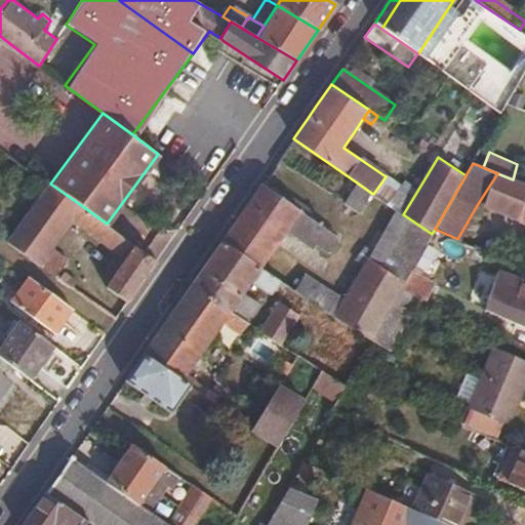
[(497,173),(477,205),(510,217),(524,188),(524,184),(513,179),(497,173)]
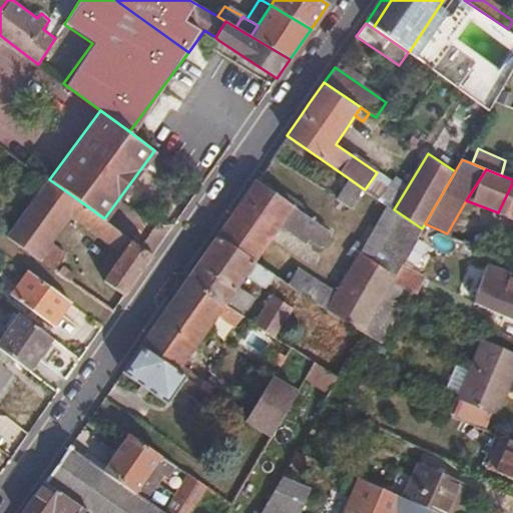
[(394,209),(405,191),(377,172),(365,189),(388,205),(394,209)]
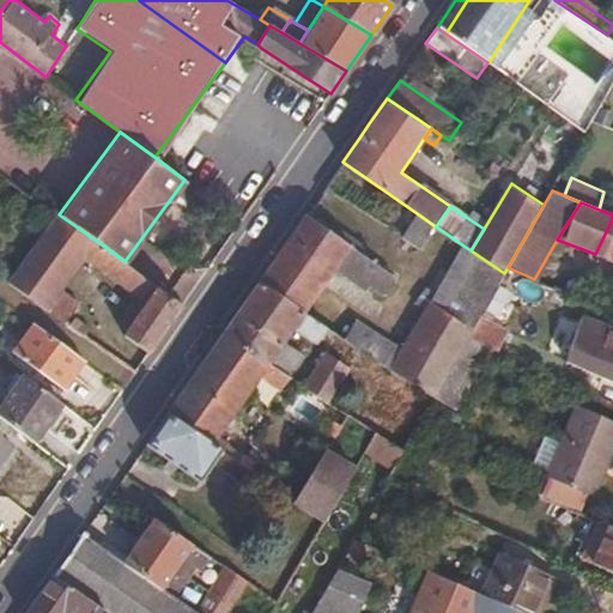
[(434,225),(417,213),(402,232),(419,246),(434,225)]
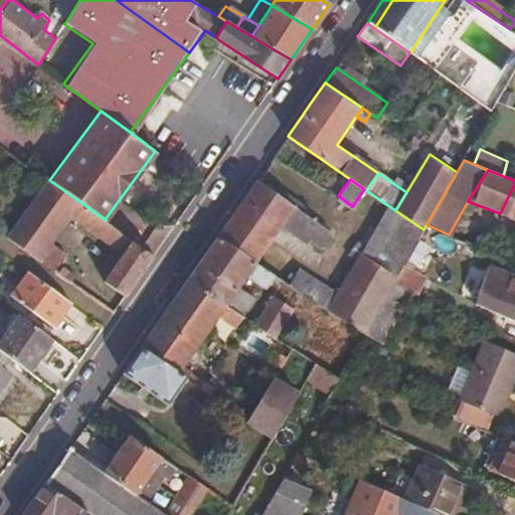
[(79,201),(49,180),(48,182),(7,237),(38,260),(50,243),(69,215),(79,201)]
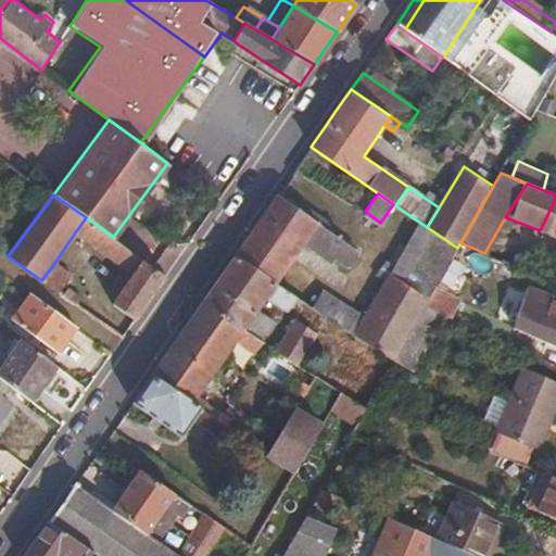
[(234,256),(275,282),(301,244),(331,263),(335,257),(346,265),(356,250),(276,194),(251,231),(234,256)]
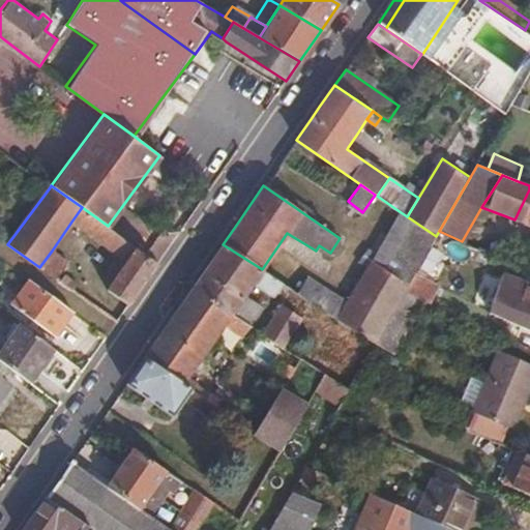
[(529,189),(514,219),(529,225),(529,189)]
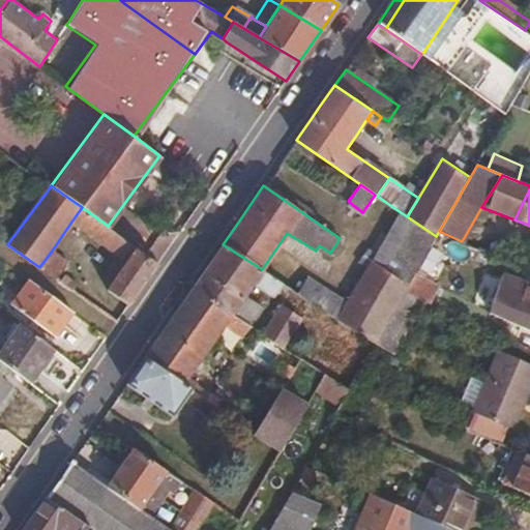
[(158,263),(108,226),(82,207),(71,222),(127,263),(125,266),(118,260),(109,273),(116,278),(108,290),(128,304),(143,284),(158,263)]
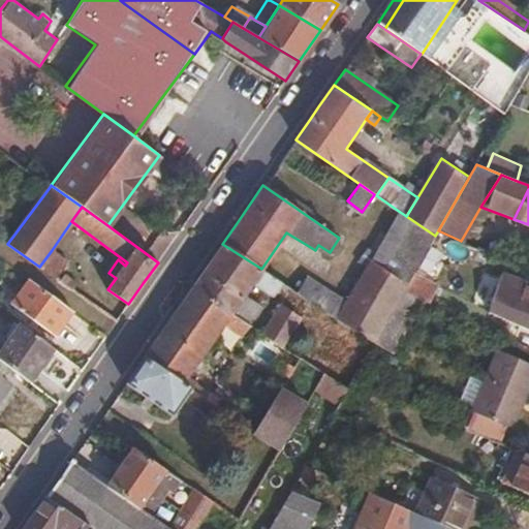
[(365,246),(362,253),(371,260),(406,285),(411,277),(435,236),(406,216),(400,212),(376,252),(365,246)]
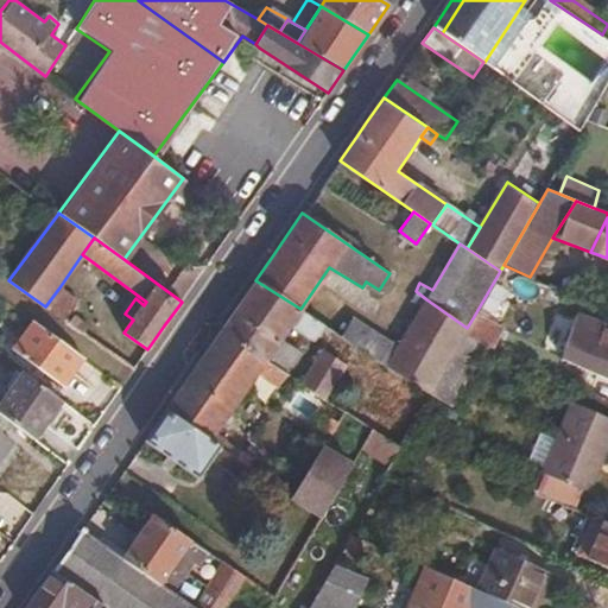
[(245,295),(236,308),(279,334),(291,341),(310,315),(301,309),(255,280),(245,295)]
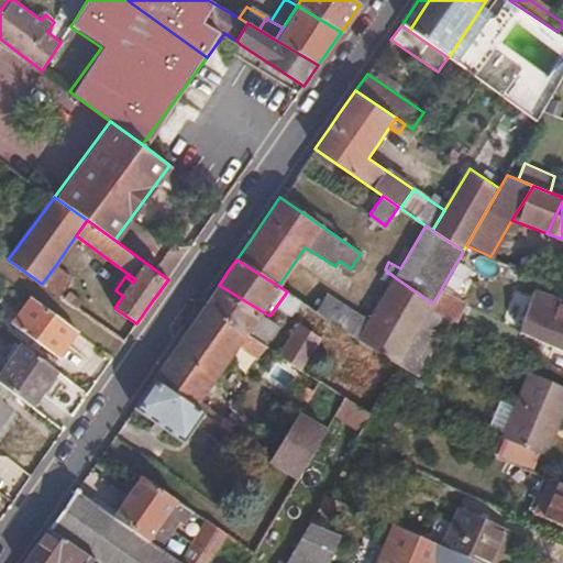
[(73,278),(55,266),(42,284),(77,310),(83,301),(65,288),(73,278)]
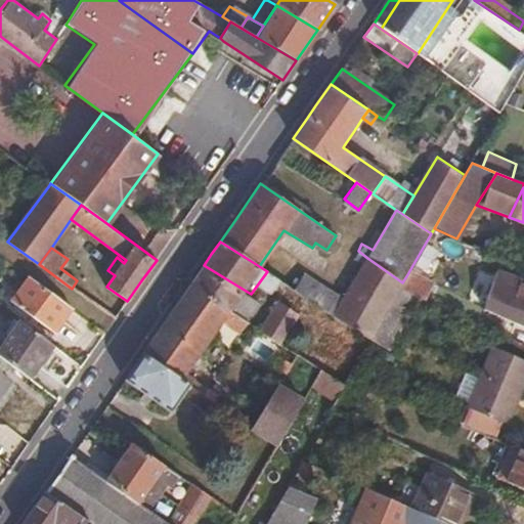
[(363,265),(367,258),(358,251),(354,258),(363,265)]
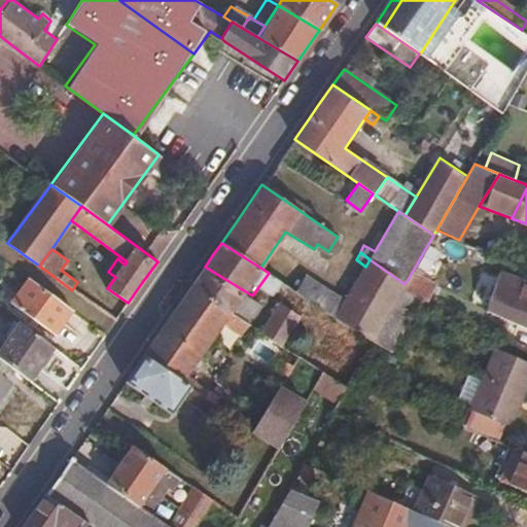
[(401,291),(405,284),(370,259),(365,267),(341,308),(336,317),(373,341),(401,291)]
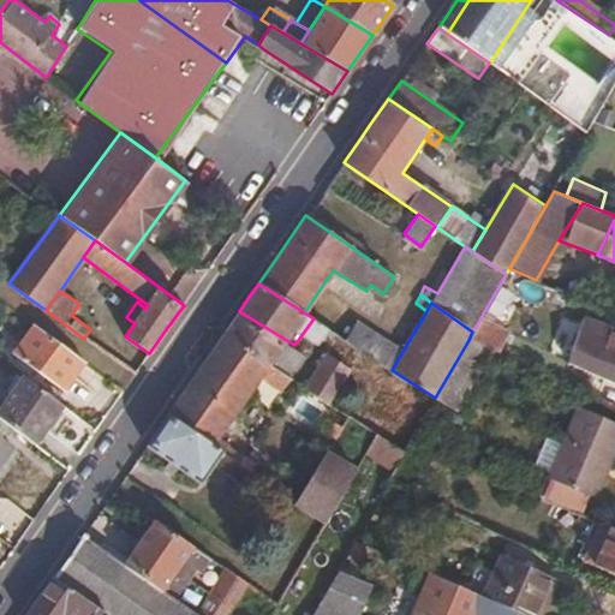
[(224,333),(287,374),(300,354),(280,341),(282,338),(239,311),(233,320),(224,333)]
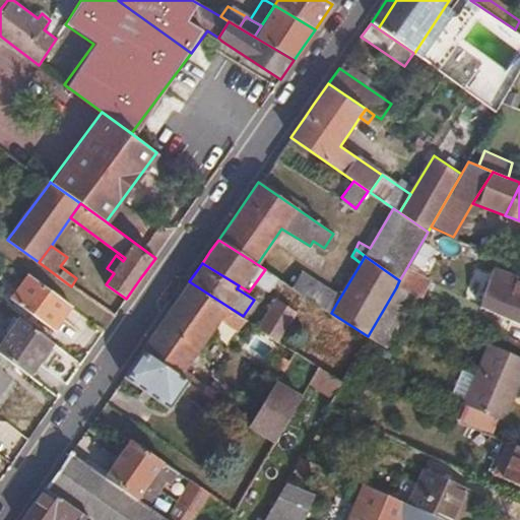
[(519,322),(519,266),(516,265),(512,276),(493,269),(481,305),(519,322)]
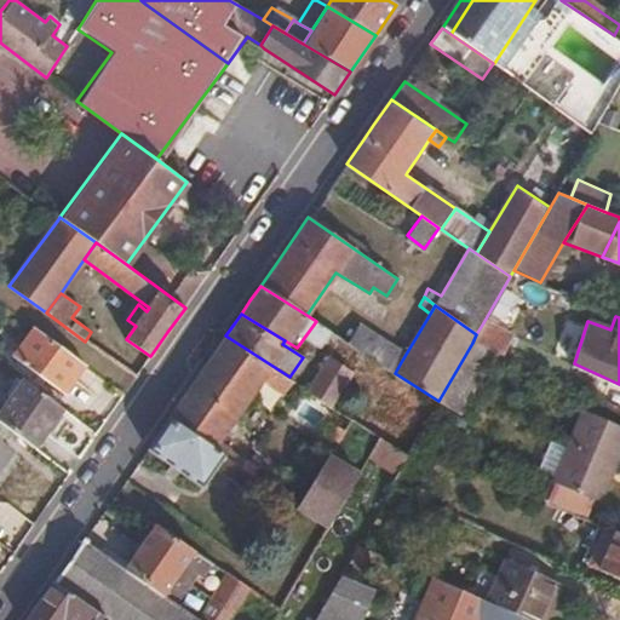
[(476,334),(472,343),(494,352),(500,355),(509,337),(482,325),(476,334)]
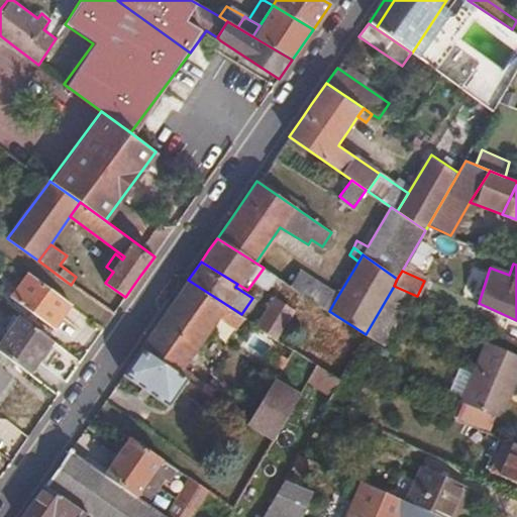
[(71,304),(27,273),(9,297),(54,328),(71,304)]
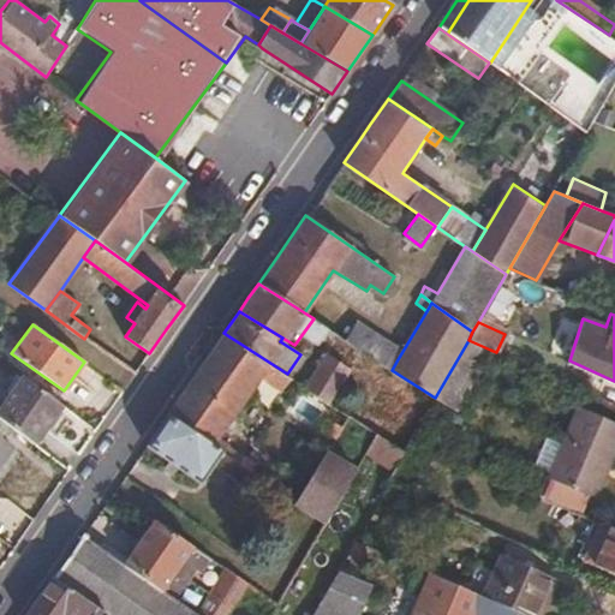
[(392,370),(398,359),(354,332),(348,341),(392,370)]
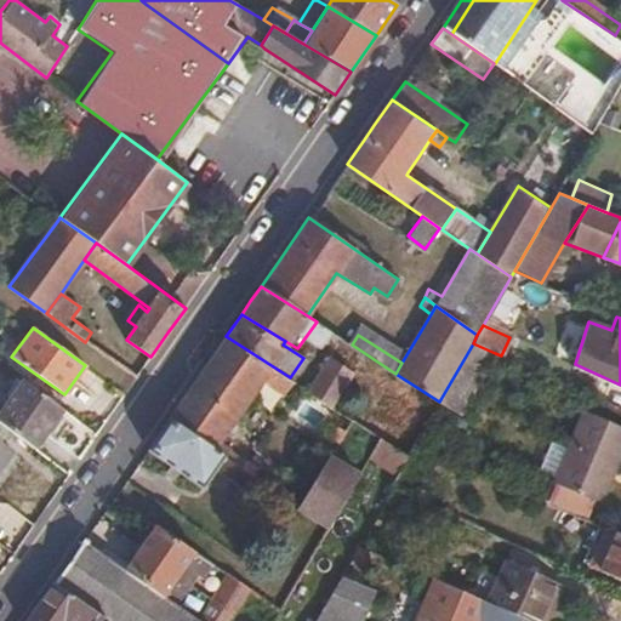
[(194,438),(212,450),(217,444),(231,425),(235,417),(262,379),(285,392),(294,380),(290,377),(226,336),(192,387),(167,421),(194,438)]
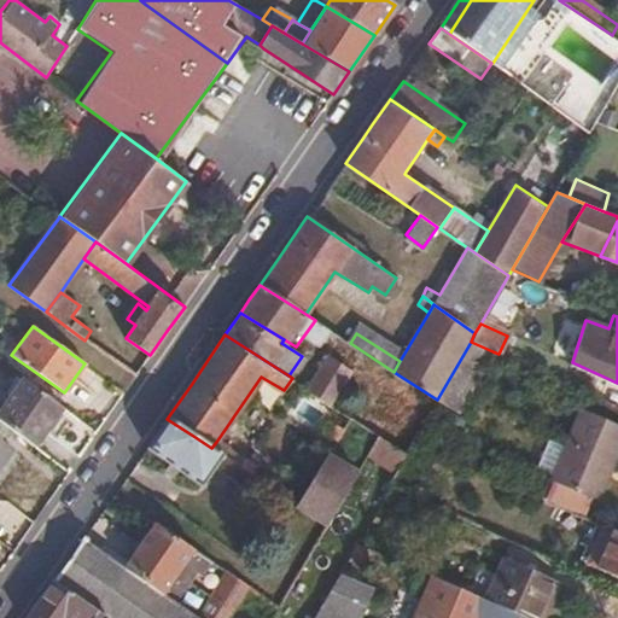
[(493,351),(471,342),(437,400),(458,412),(493,351)]
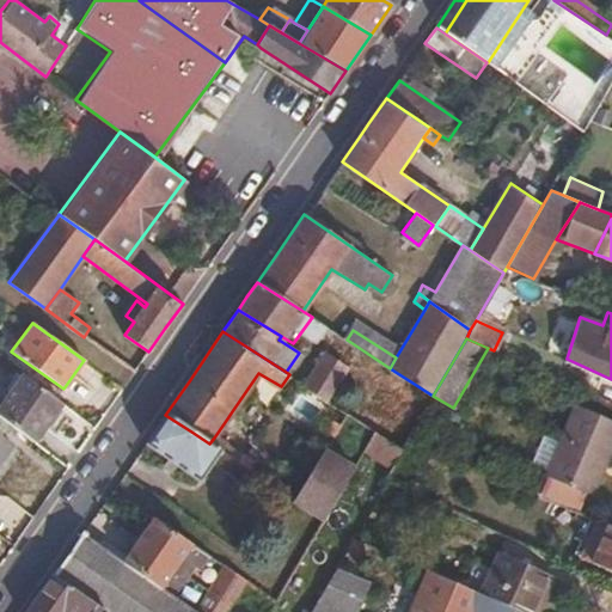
[(343,375),(318,360),(303,383),(328,399),(343,375)]
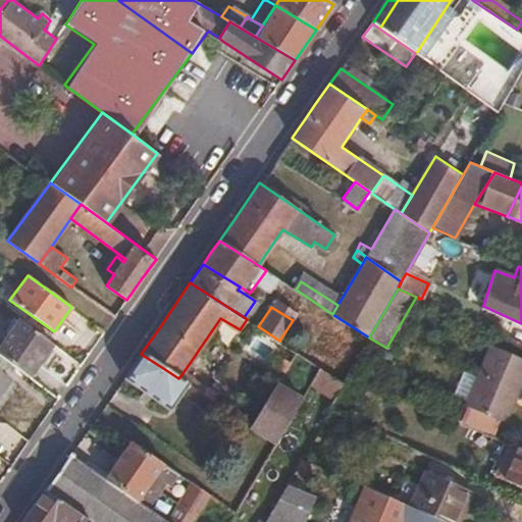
[(56,346),(19,319),(0,346),(0,355),(33,379),(56,346)]
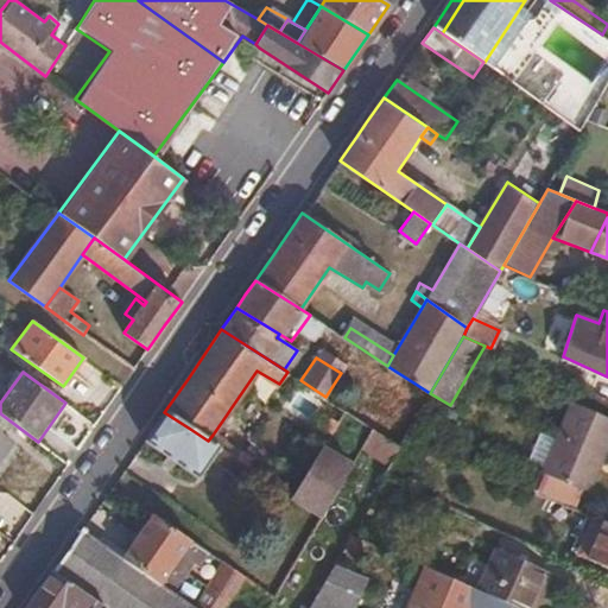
[(607,449),(607,416),(572,404),(548,474),(594,491),(607,449)]
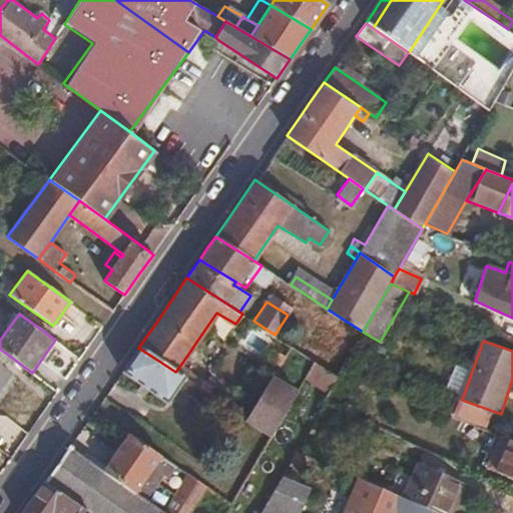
[(160,362),(138,348),(129,361),(121,373),(167,403),(178,388),(201,404),(203,401),(210,406),(208,408),(219,415),(226,406),(199,388),(175,372),(160,362)]
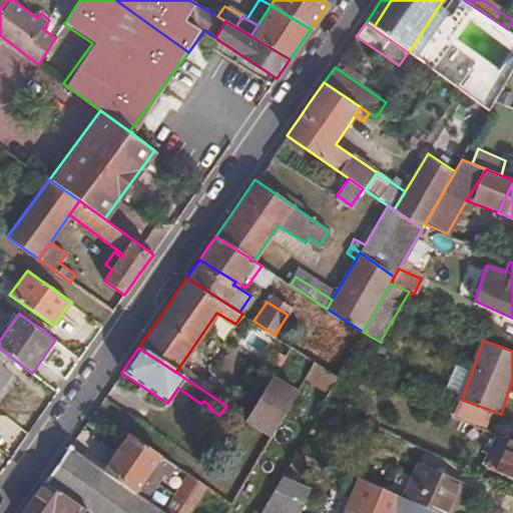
[(304,375),(330,391),(338,376),(313,360),(304,375)]
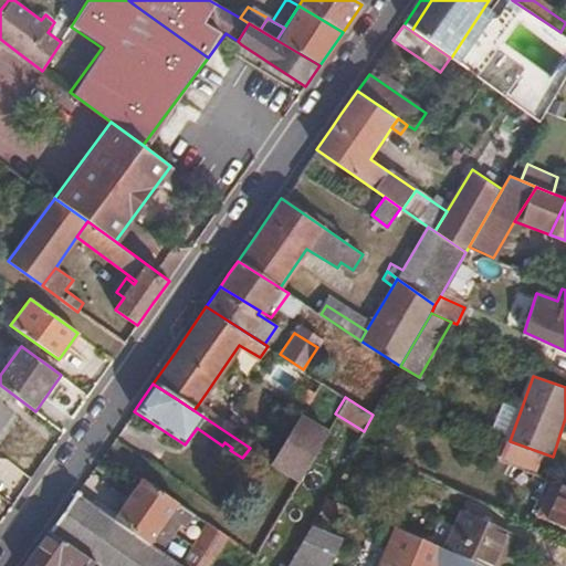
[(0,422),(10,410),(0,402),(0,422)]
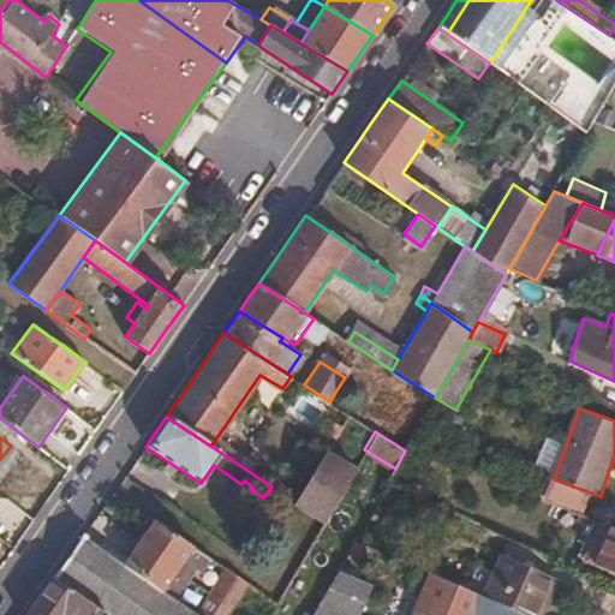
[(405,451),(395,469),(388,481),(408,489),(433,448),(412,439),(405,451)]
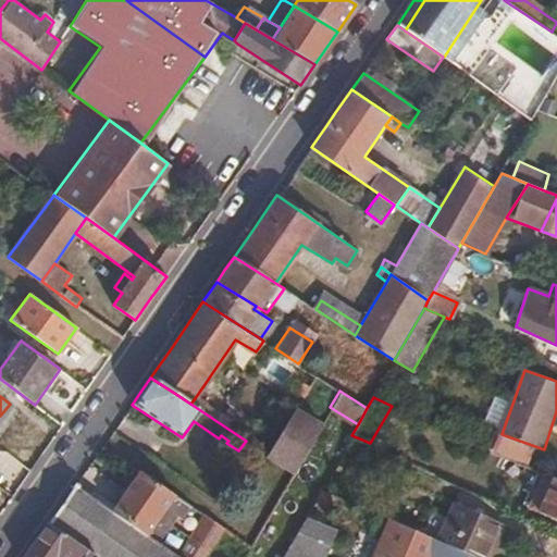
[(220,416),(195,398),(190,404),(217,421),(220,416)]
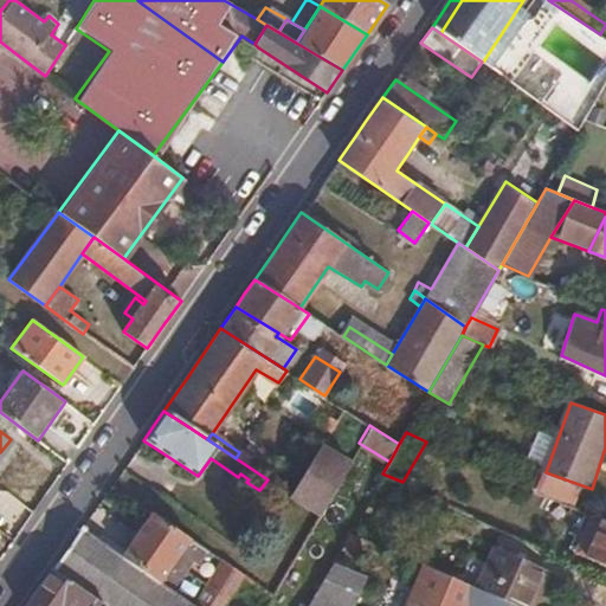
[(348,463),(321,446),(290,495),(317,515),(348,463)]
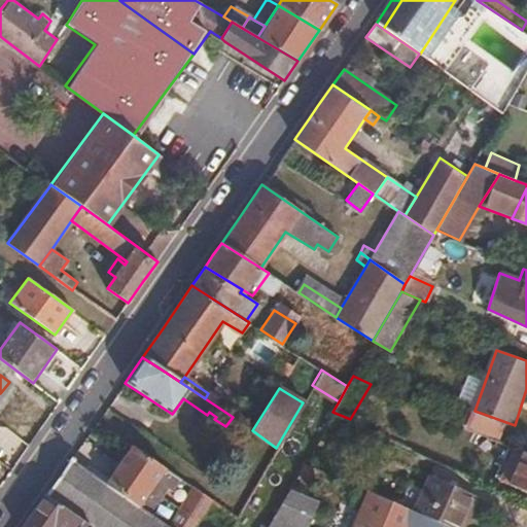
[(119,464),(164,496),(169,487),(173,489),(180,478),(132,446),(119,464)]
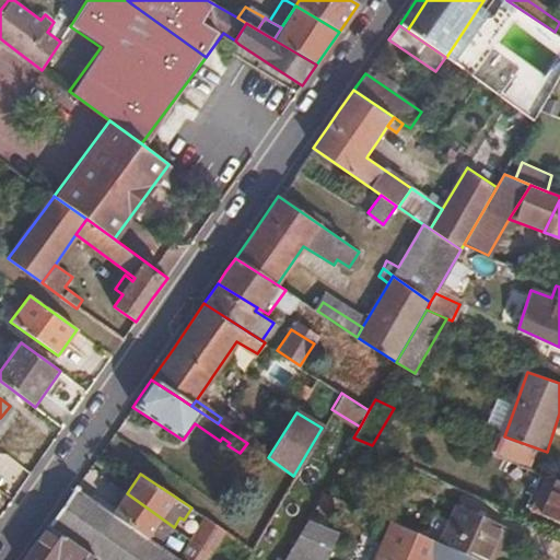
[(559,483),(544,476),(529,509),(536,512),(537,515),(559,525),(559,483)]
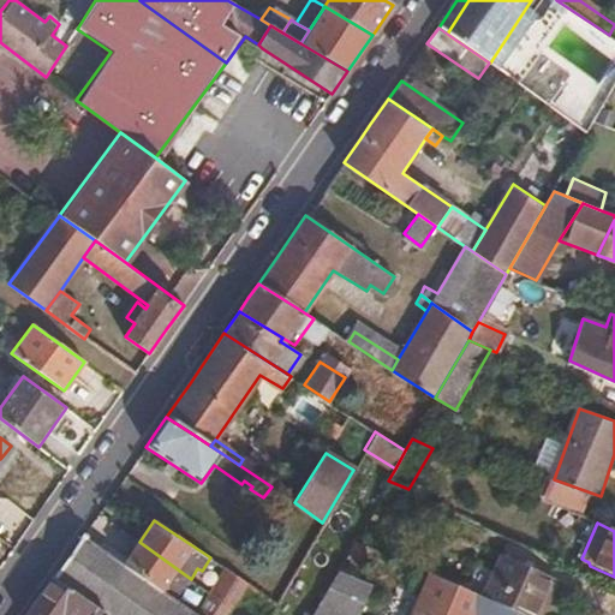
[(106,614),(107,614),(189,614),(191,611),(163,591),(125,563),(83,535),(70,554),(53,578),(106,614)]
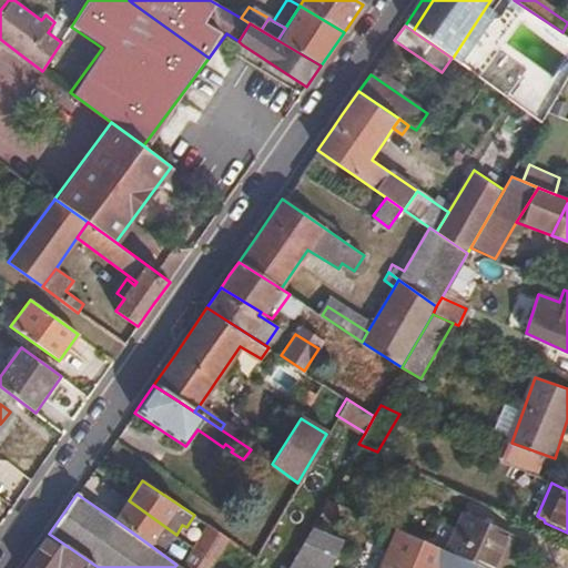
[(340,504),(326,498),(317,513),(331,520),(340,504)]
